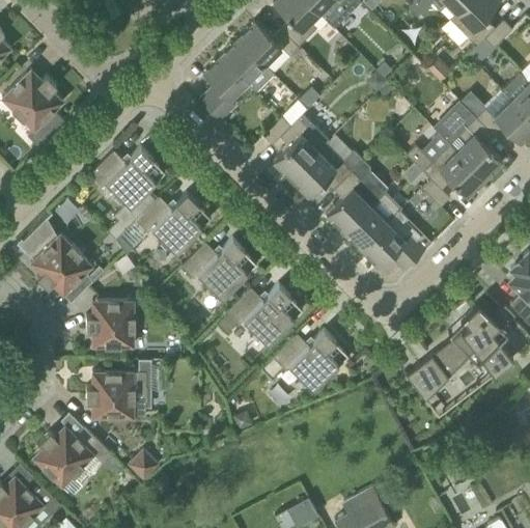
[(310,22),(318,14),(305,0),(276,0),(273,3),(289,20),(280,29),(299,47),(316,29),(310,22)]
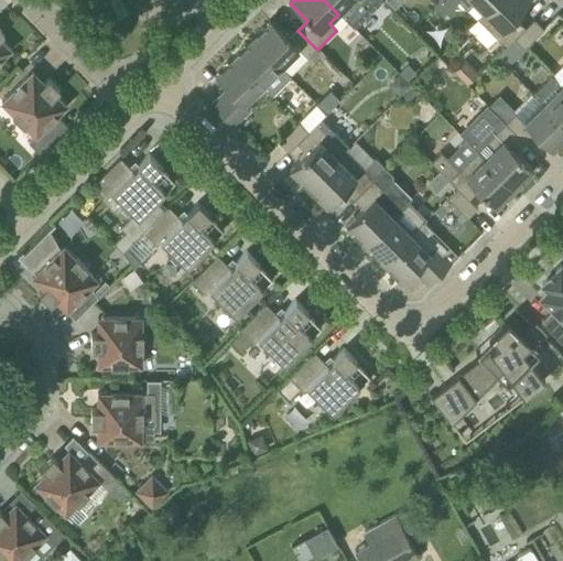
[(324,0),(338,14),(346,21),(367,0),(324,0)]
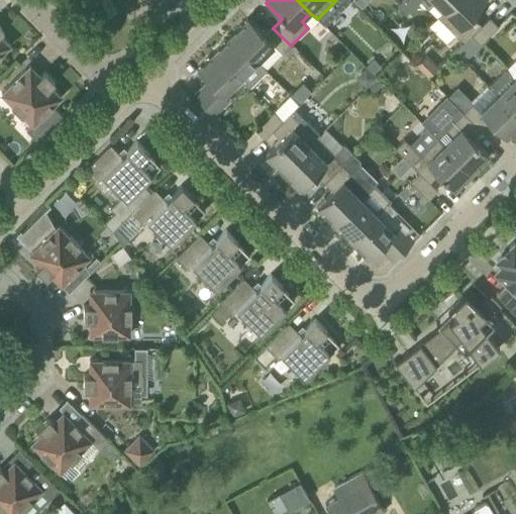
[(405,0),(405,1),(400,6),(407,12),(413,6),(411,4),(415,0),(418,0),(429,11),(436,5),(444,13),(457,0),(405,0)]
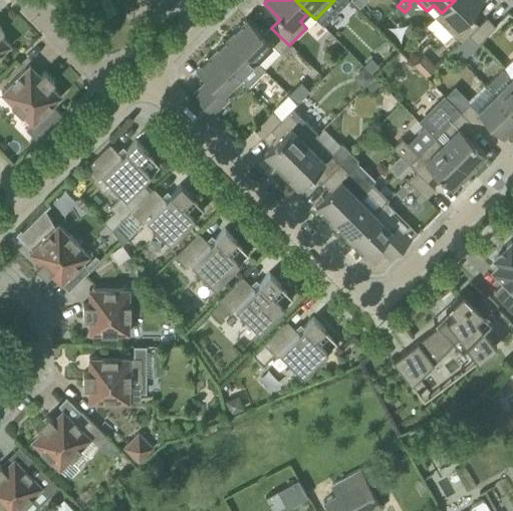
[(469,37),(479,27),(471,18),(486,3),(482,0),(455,0),(442,13),(436,19),(461,45),(469,37)]
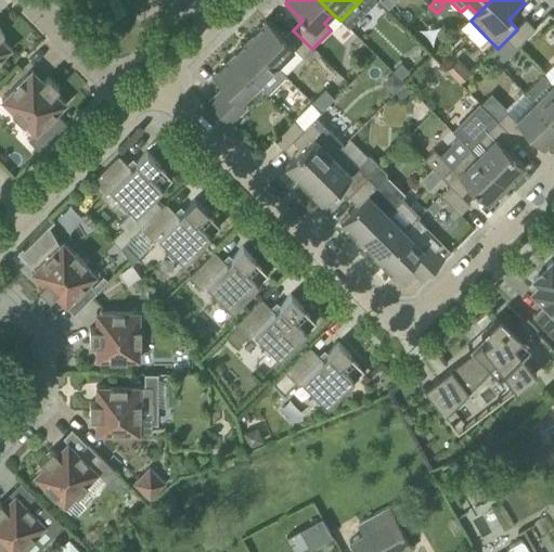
[(517,29),(506,40),(516,50),(536,30),(526,21),(517,29)]
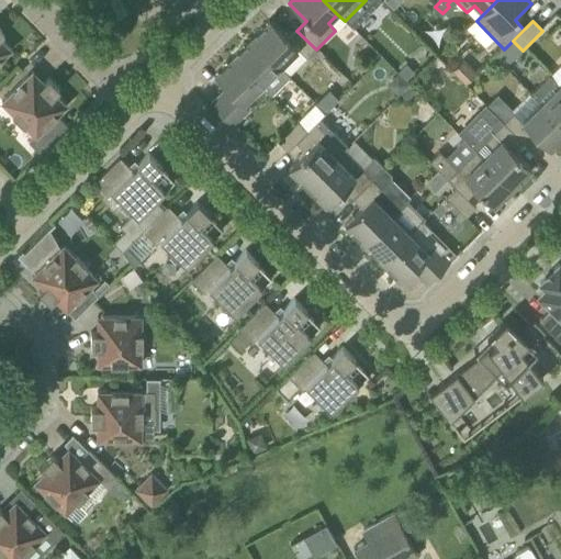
[(306,59),(316,49),(296,31),(288,40),(270,22),(251,41),(280,69),(298,51),(306,59)]
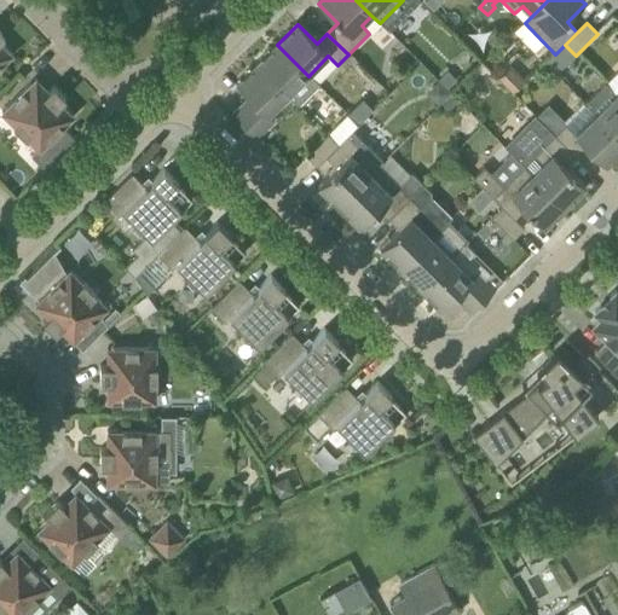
[(0,69),(12,57),(0,44),(5,39),(0,34),(0,69)]
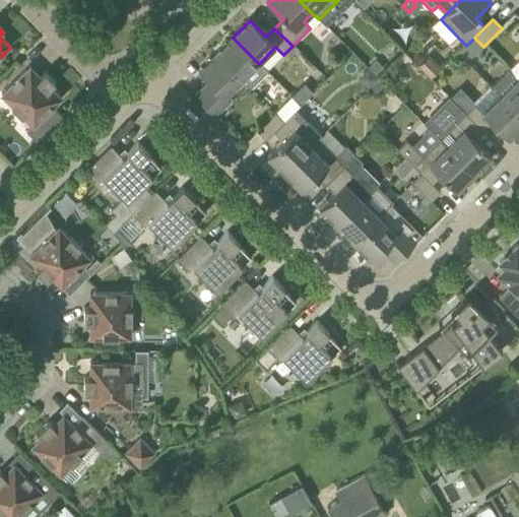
[(267,71),(259,64),(233,38),(215,55),(242,80),(250,88),(267,71)]
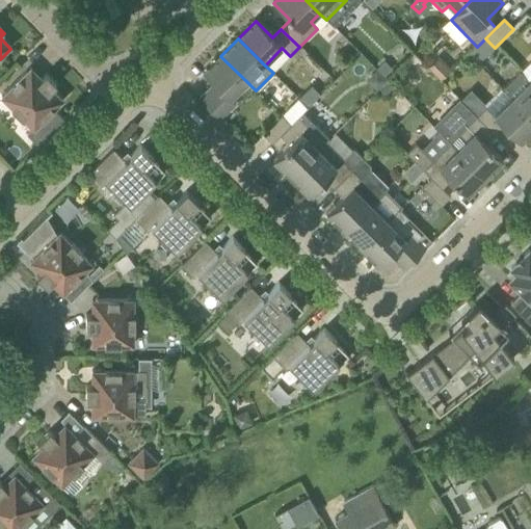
[(485,38),(477,47),(469,57),(478,65),(495,48),(485,38)]
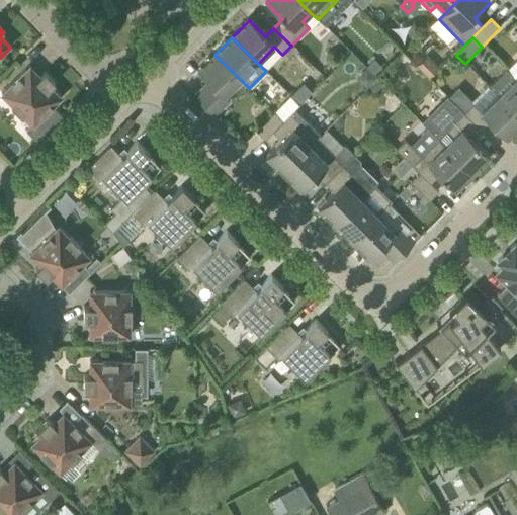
[(224,97),(241,80),(214,55),(198,72),(209,83),(195,97),(214,117),(230,103),(224,97)]
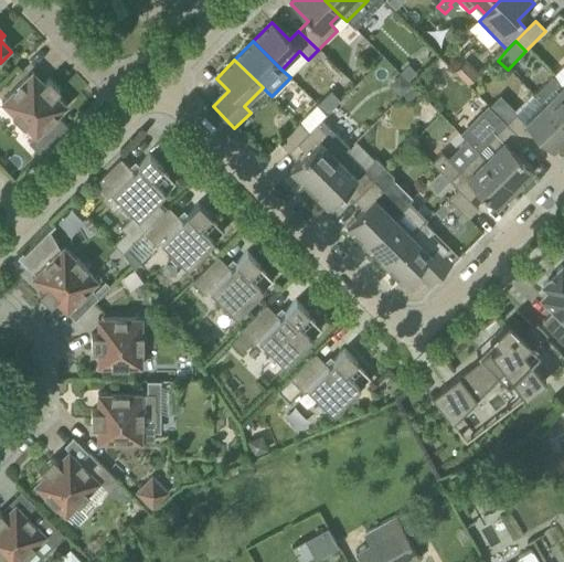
[(50,81),(44,85),(33,74),(2,105),(35,138),(30,145),(41,156),(68,128),(57,117),(67,108),(56,96),(61,92),(50,81)]
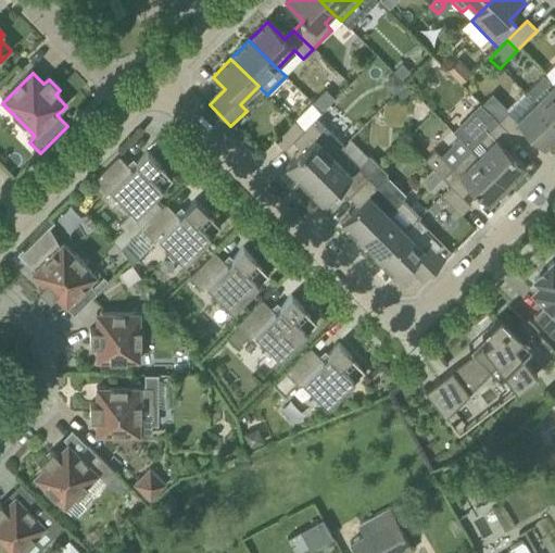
[(535,104),(554,124),(554,88),(553,87),(544,77),(526,96),(535,104)]
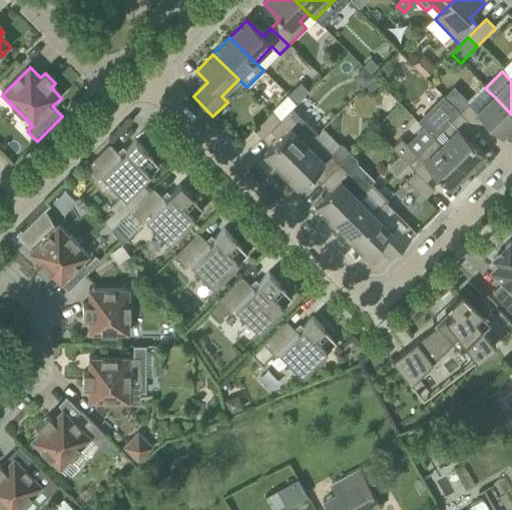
[(469,105),(460,114),(478,132),(487,123),(502,138),(511,128),(511,114),(494,96),(477,113),(469,105)]
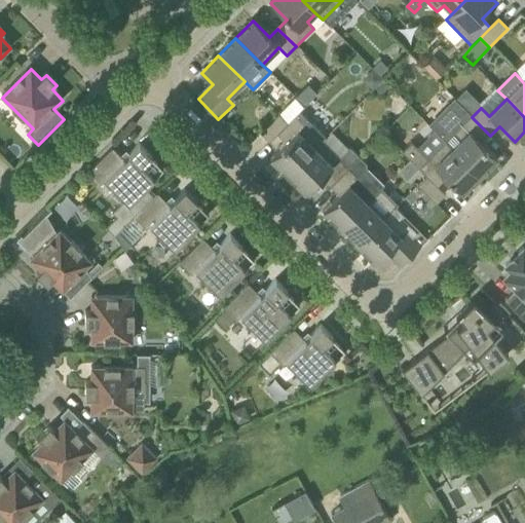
[(300,113),(288,124),(288,125),(277,136),(286,144),(270,160),(288,178),(322,143),(326,139),(300,113)]
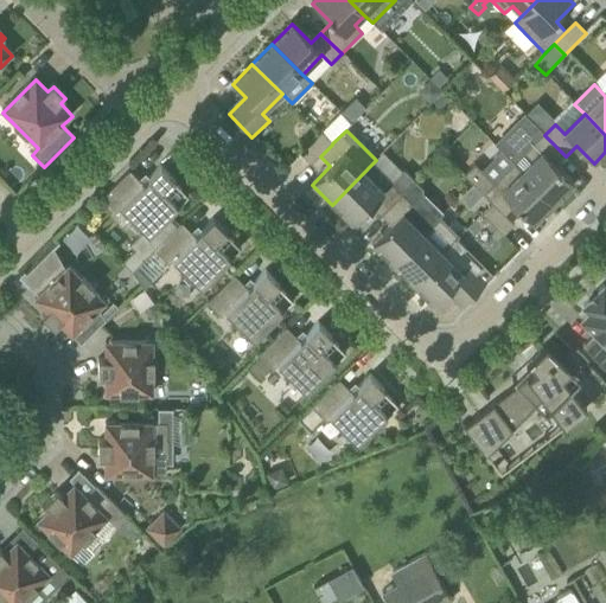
[(300,155),(311,166),(320,156),(332,145),(332,143),(321,134),(300,155)]
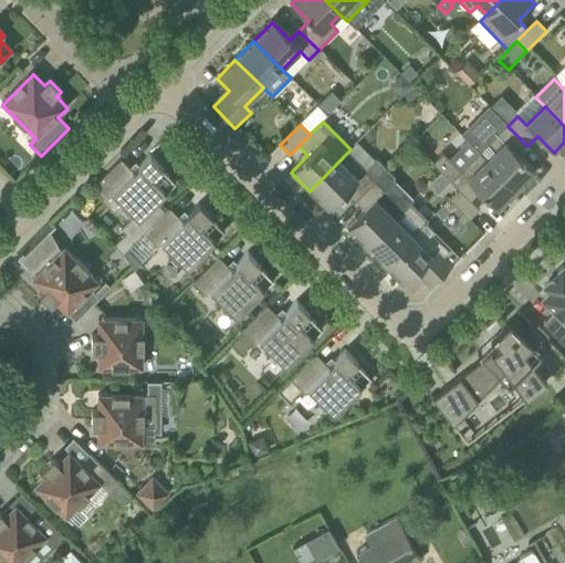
[(519,155),(527,146),(508,126),(489,145),(497,152),(487,162),(516,191),(535,173),(519,155)]
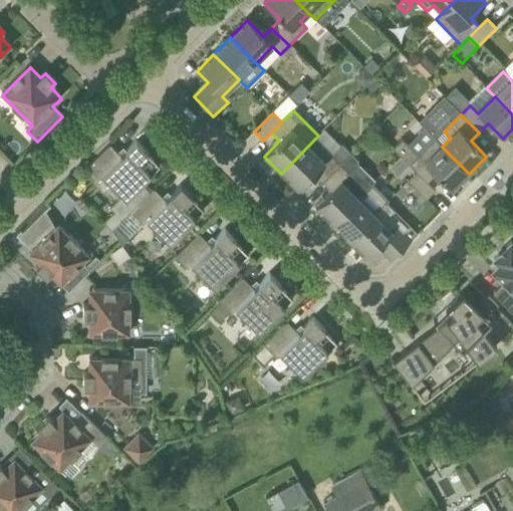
[(313,175),(322,184),(340,166),(349,157),(340,147),(330,156),(314,140),(281,174),(298,191),(313,175)]
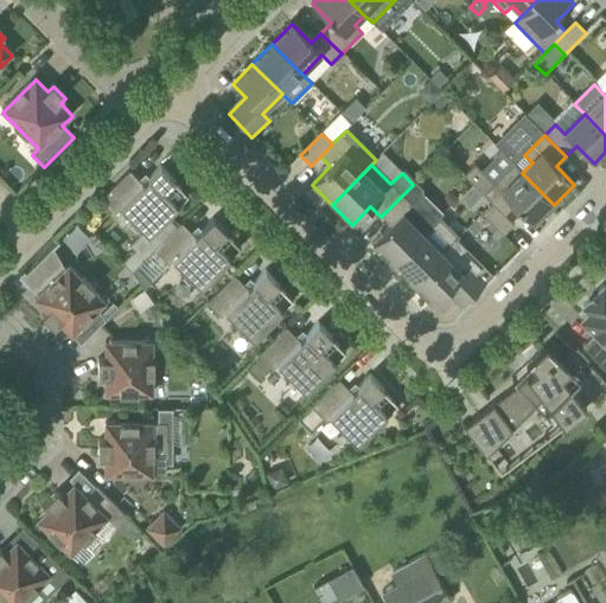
[(505,217),(516,206),(534,225),(554,205),(522,173),(514,166),(495,185),(476,167),(465,178),(493,205),(505,217)]
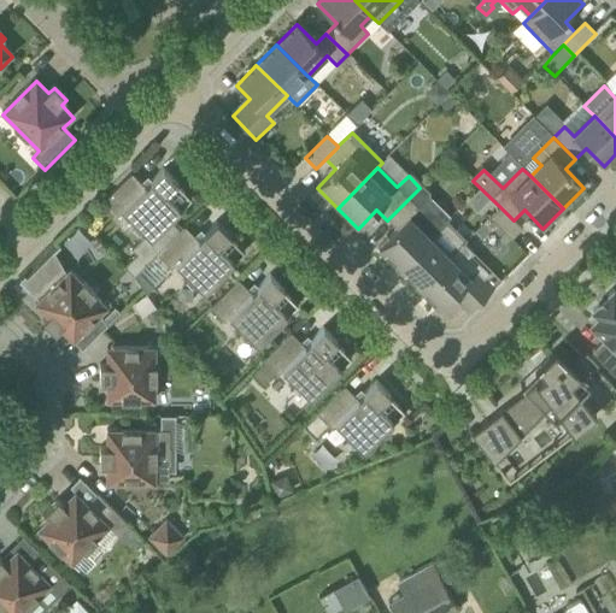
[(133,251),(138,255),(147,266),(158,257),(182,233),(171,222),(192,201),(177,186),(179,184),(164,170),(146,189),(133,175),(105,202),(119,218),(124,213),(147,236),(133,251)]
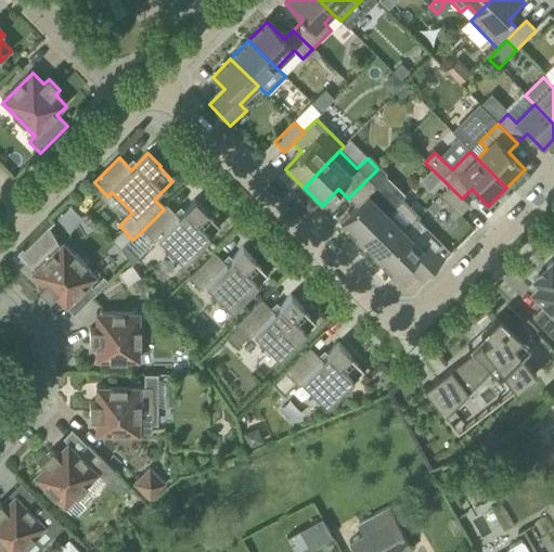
[(342,225),(360,243),(387,216),(387,215),(404,196),(387,179),(377,189),(368,179),(348,199),(358,208),(342,225)]
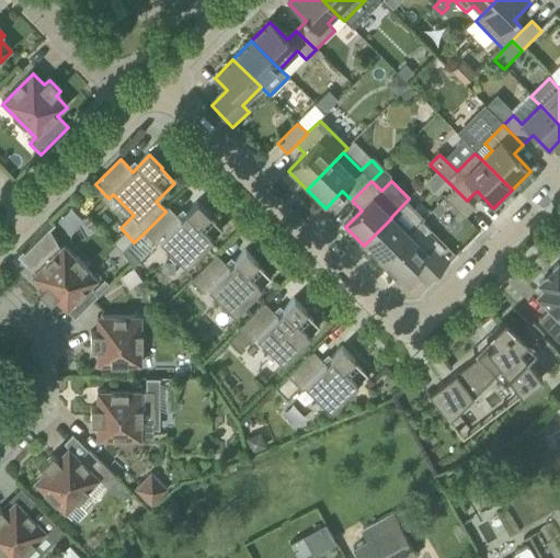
[(476,209),(467,201),(456,190),(446,200),(466,219),(476,209)]
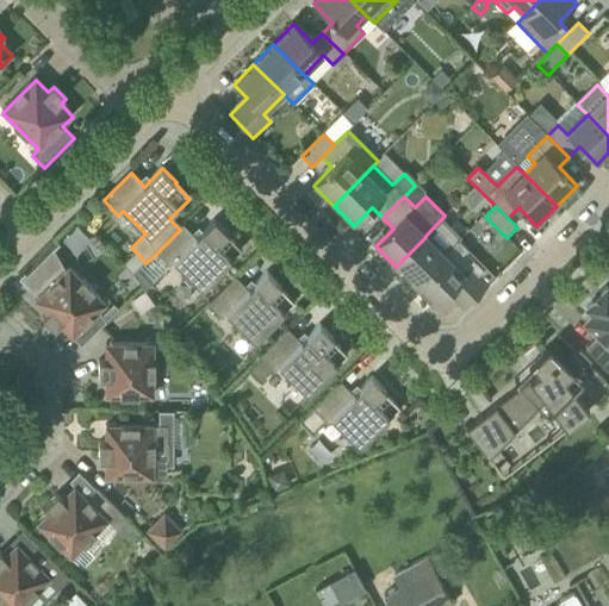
[(184,226),(180,230),(156,254),(171,268),(175,263),(203,291),(243,251),(228,236),(229,235),(215,222),(197,239),(184,226)]
